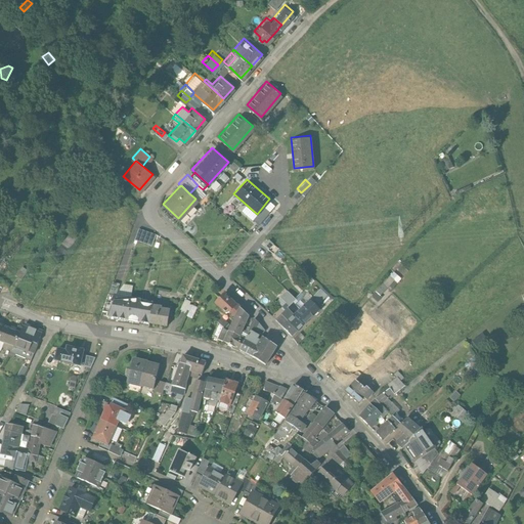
[(155,231),(137,225),(133,236),(150,243),(155,231)]
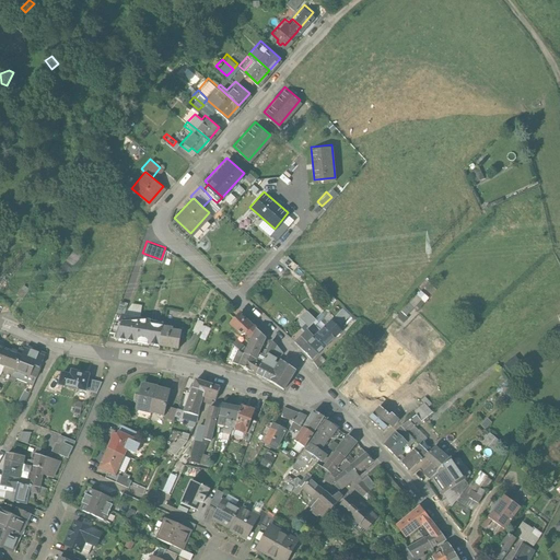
[(68,268),(79,252),(71,246),(59,263),(68,268)]
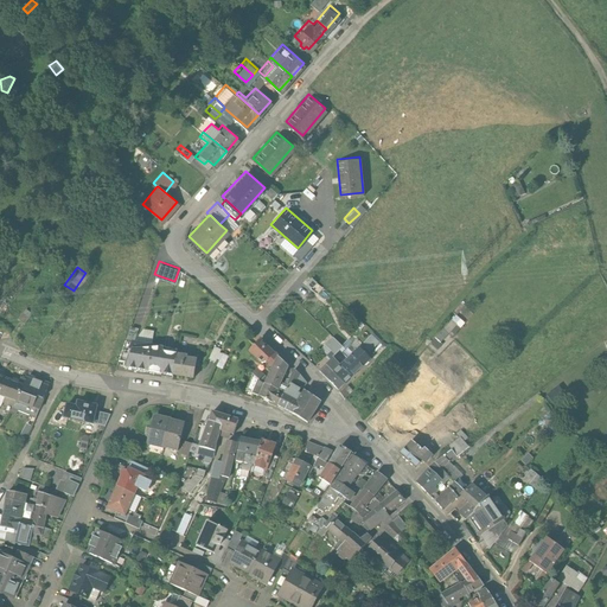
[(320,286),(310,278),(305,282),(315,292),(320,286)]
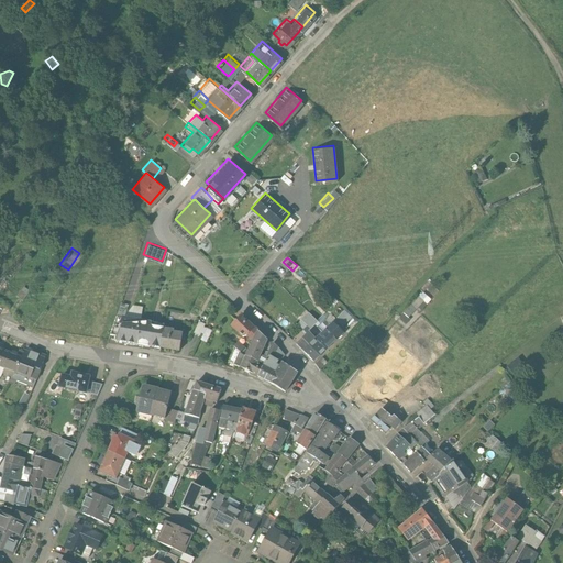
[(21,283),(14,293),(21,297),(28,287),(21,283)]
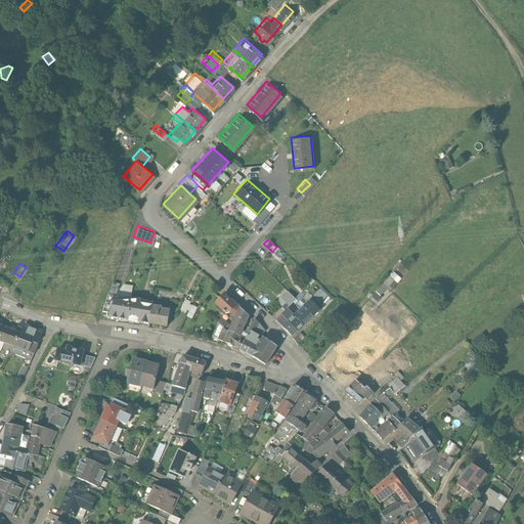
[(380,301),(398,280),(390,273),(372,293),(380,301)]
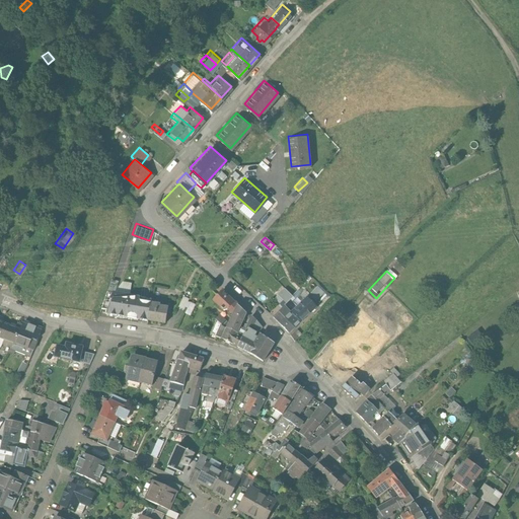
[(317,283),(308,292),(316,299),(324,290),(317,283)]
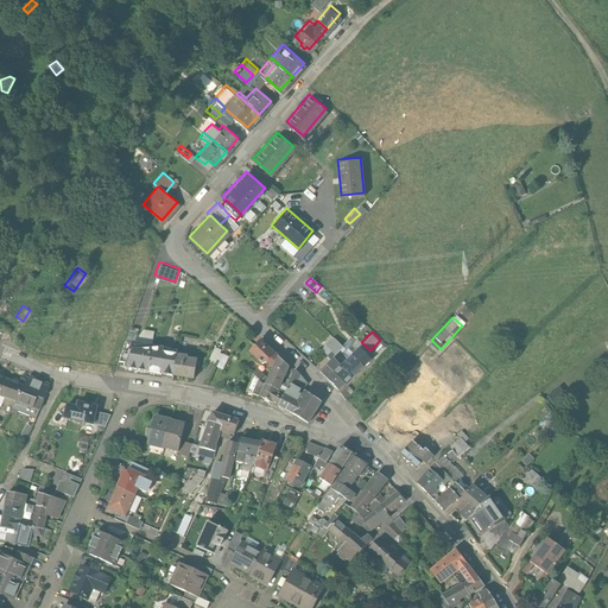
[(342,347),(333,336),(324,344),(330,350),(327,355),(330,359),(339,350),(342,347)]
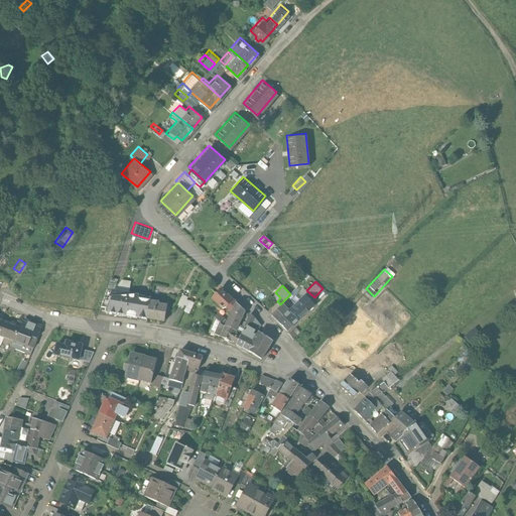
[(112,288),(106,287),(100,304),(106,305),(112,288)]
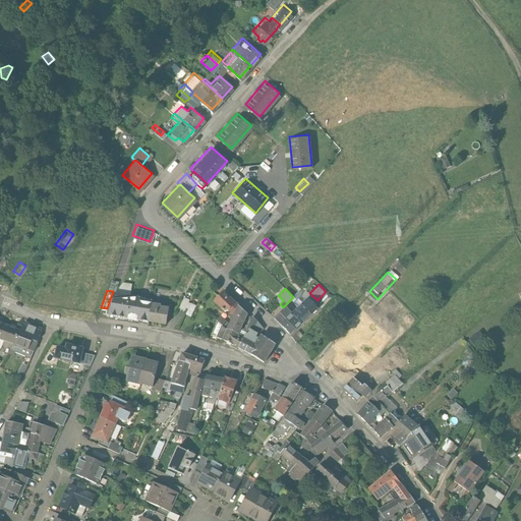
[(233,301),(223,290),(213,299),(224,309),(227,307),(229,312),(233,314),(238,305),(233,301)]
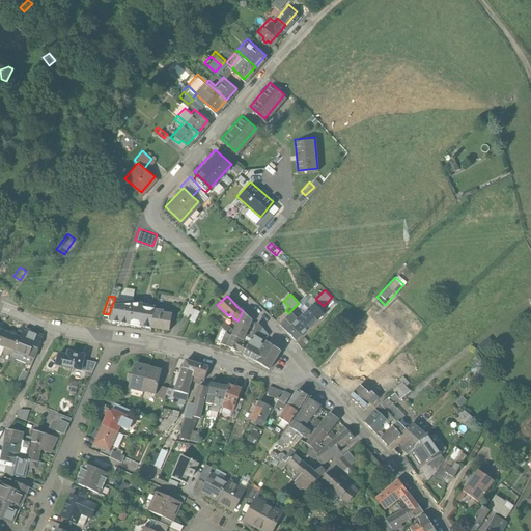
[(132,300),(115,297),(109,314),(107,318),(128,322),(132,300)]
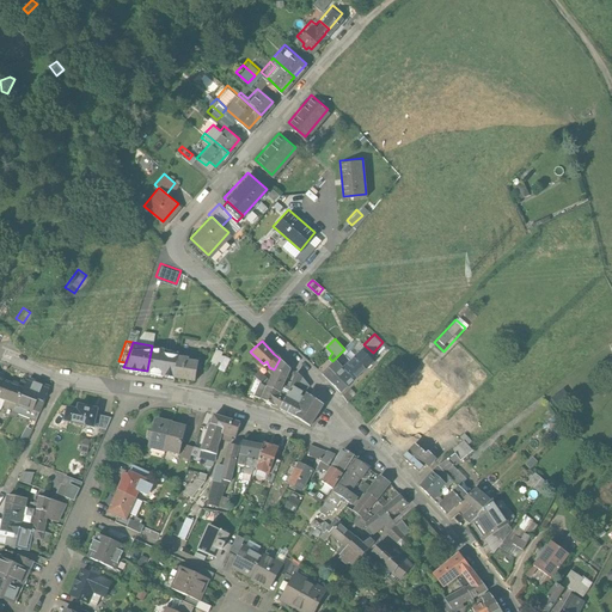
[(171,348),(152,346),(147,371),(173,375),(177,354),(170,353),(171,348)]
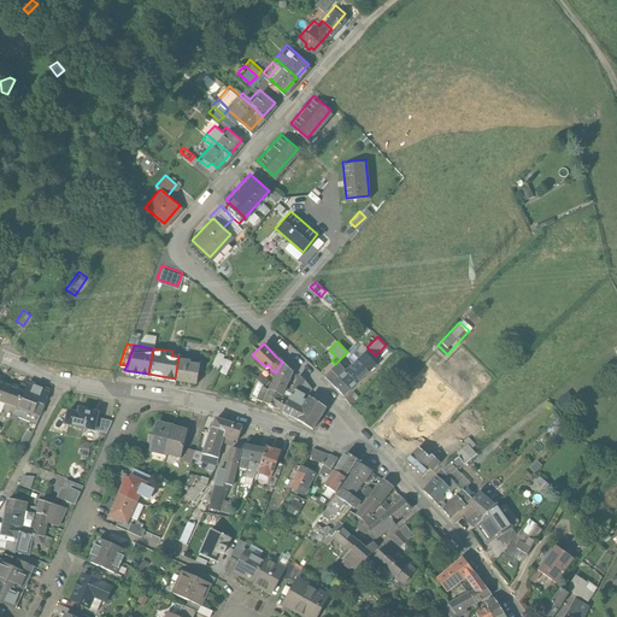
[(221,364),(219,369),(227,371),(231,356),(216,351),(212,362),(221,364)]
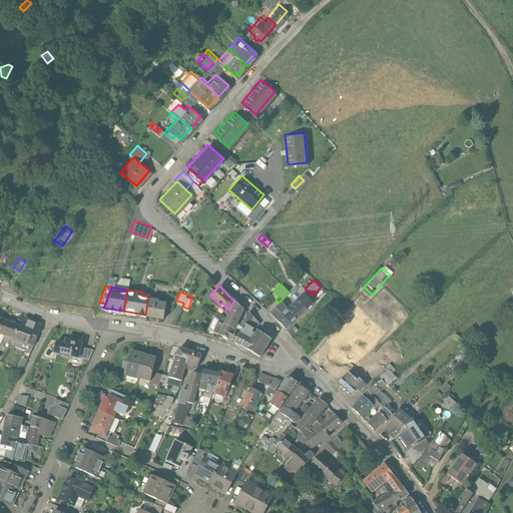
[(293,303),(287,309),(296,317),(312,302),(302,293),(293,303)]
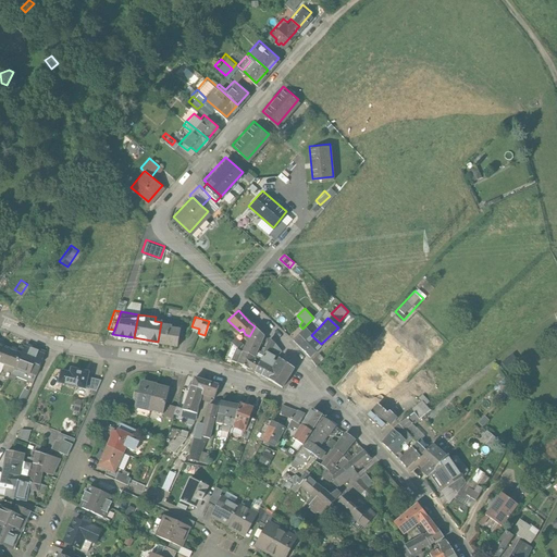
[(310,321),(304,327),(311,335),(318,329),(310,321)]
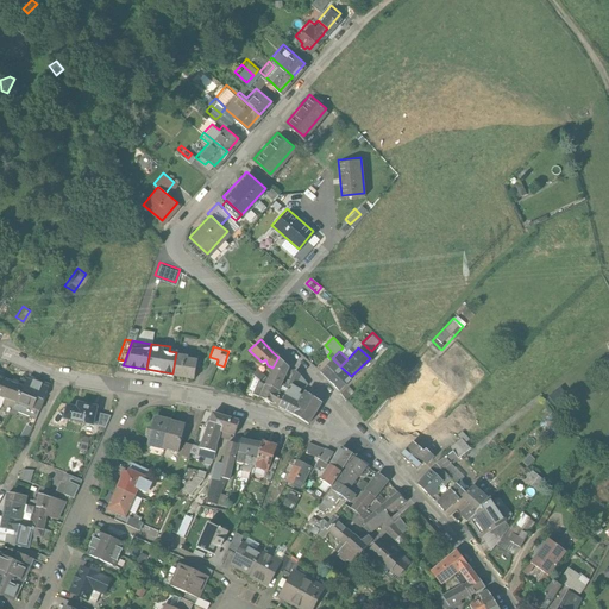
[(186,353),(176,352),(173,374),(193,377),(196,358),(186,356),(186,353)]
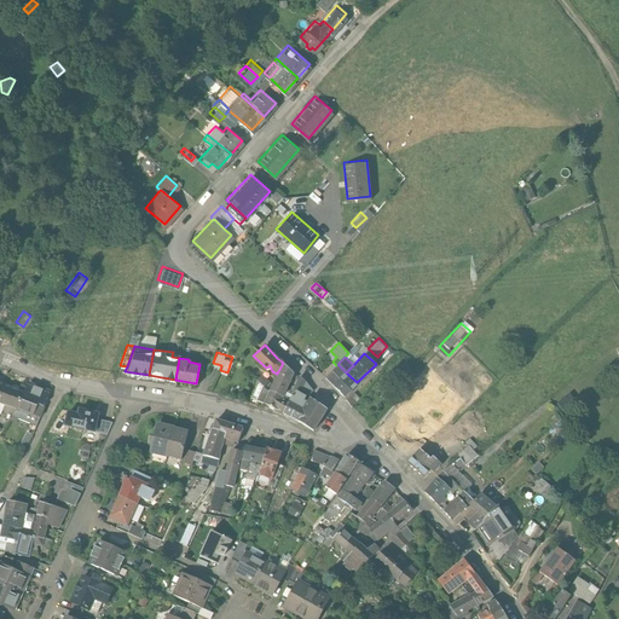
[(270,387),(268,391),(282,395),(285,389),(293,374),(283,363),(277,374),(273,382),(270,387)]
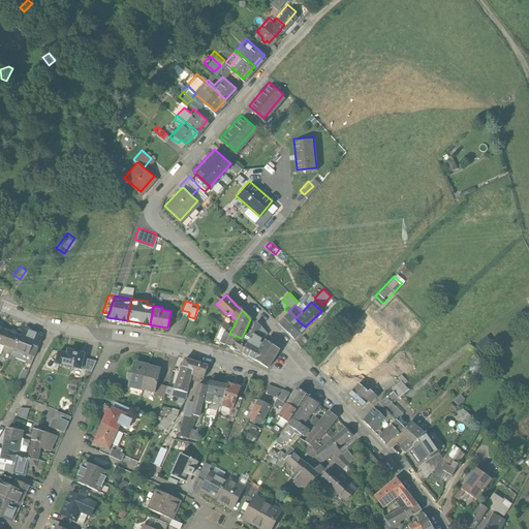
[(296,318),(288,311),(287,312),(283,316),(299,333),(305,327),(296,318)]
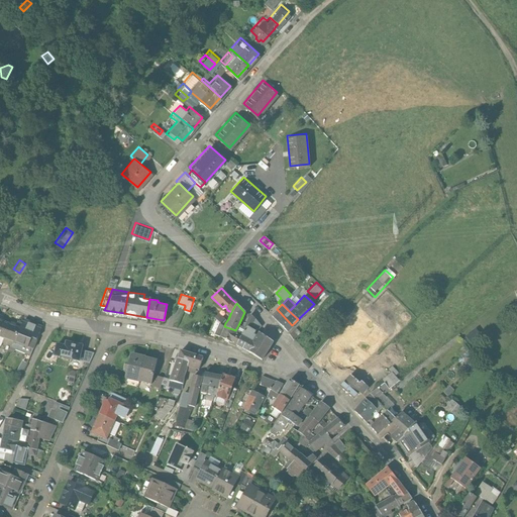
[(292,325),(277,309),(271,314),(287,330),(292,325)]
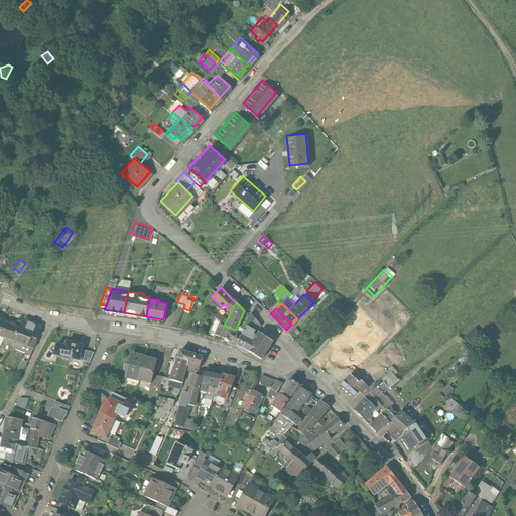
[(228,318),(216,312),(214,317),(220,320),(225,323),(228,318)]
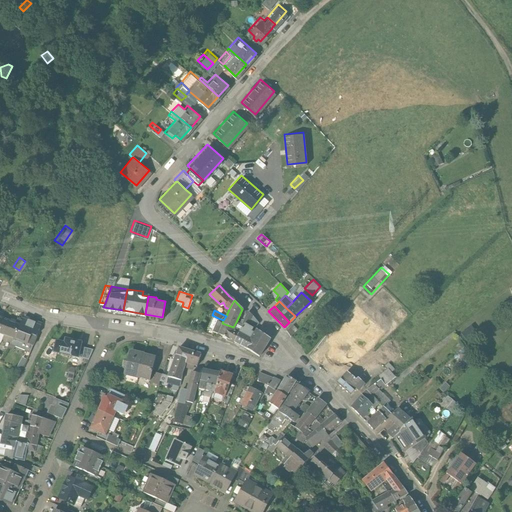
[(249,321),(248,323),(253,326),(257,321),(252,314),(249,321)]
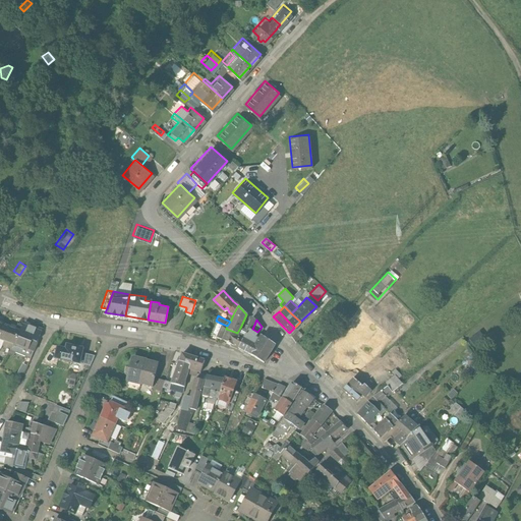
[(34,328),(20,323),(18,328),(16,333),(30,338),(31,338),(35,340),(37,335),(38,335),(40,331),(34,328)]
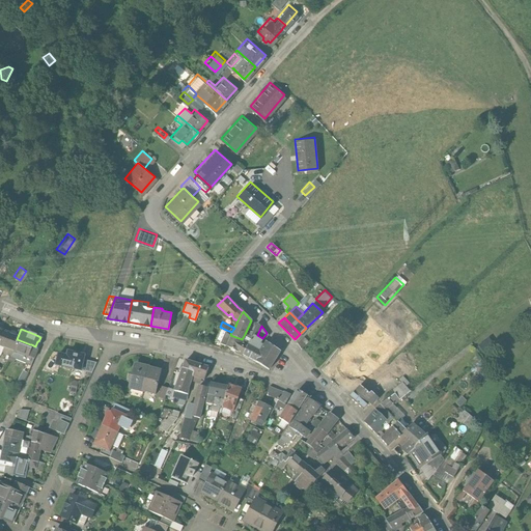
[(8,330),(2,343),(12,347),(17,339),(19,334),(14,332),(8,330)]
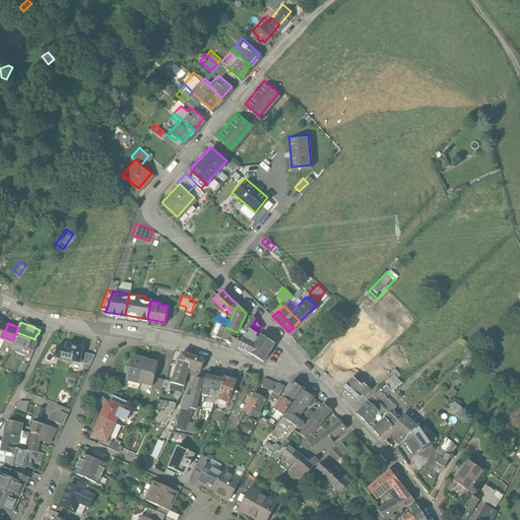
[(237,332),(225,328),(226,325),(221,323),(215,334),(238,346),(241,342),(237,340),(240,335),(237,333),(237,332)]
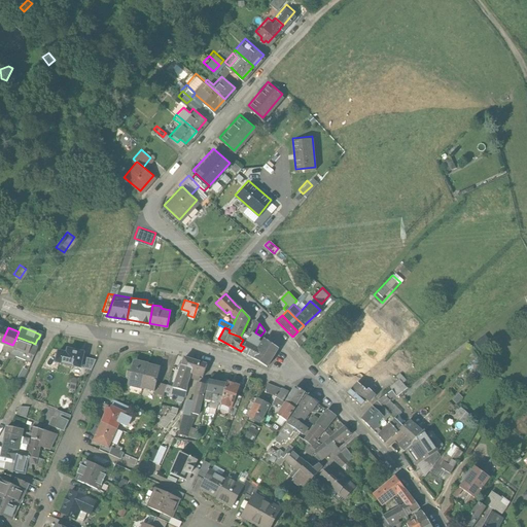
[(250,336),(243,331),(240,337),(240,338),(243,340),(240,345),(244,347),(241,351),(247,354),(252,345),(246,342),(250,336)]
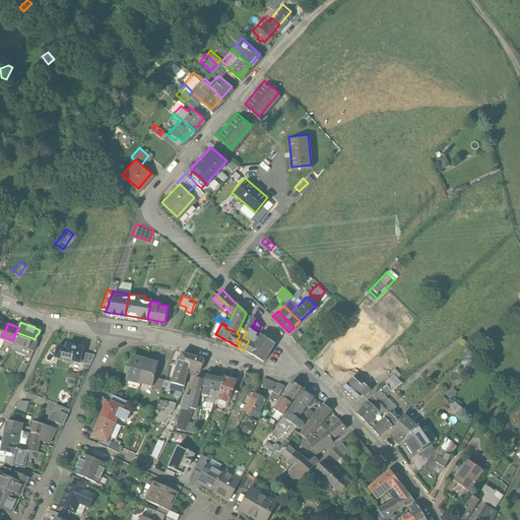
[(257,337),(254,336),(256,333),(251,330),(248,329),(247,331),(243,337),(249,340),(244,349),(251,353),(263,361),(274,342),(260,333),(257,337)]
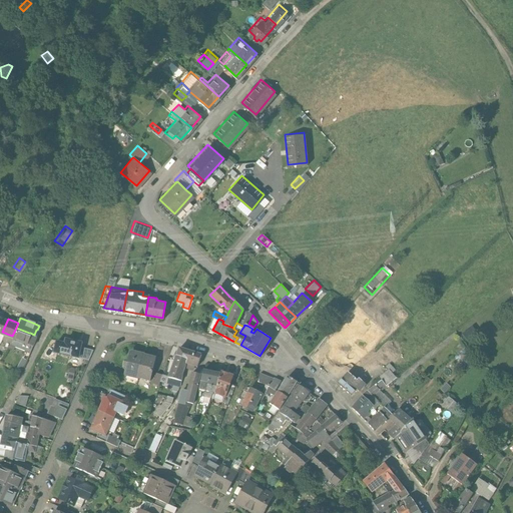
[(16,328),(12,336),(26,342),(28,336),(29,333),(16,328)]
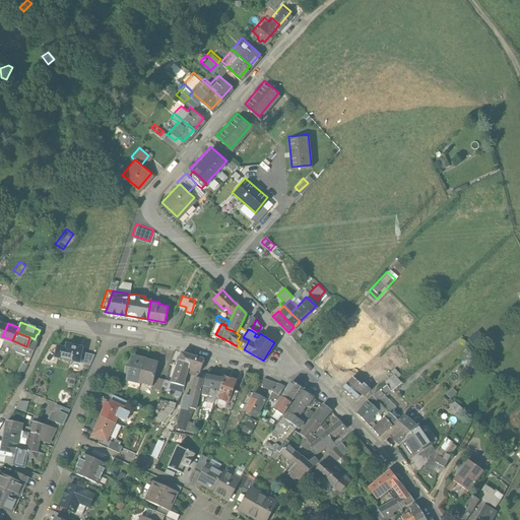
[(81,345),(65,341),(64,345),(56,343),(53,354),(78,361),(80,349),(81,345)]
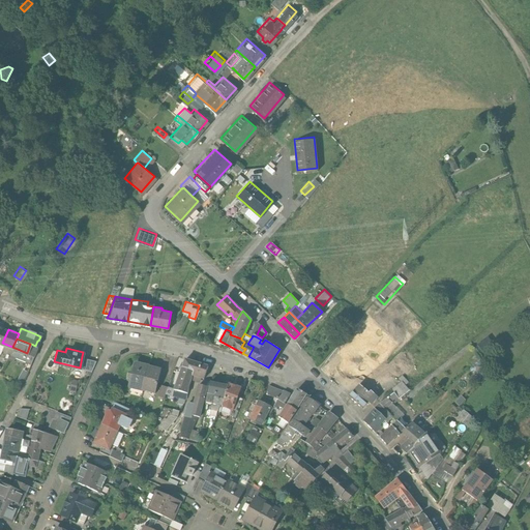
[(95,359),(82,356),(80,367),(90,370),(95,359)]
